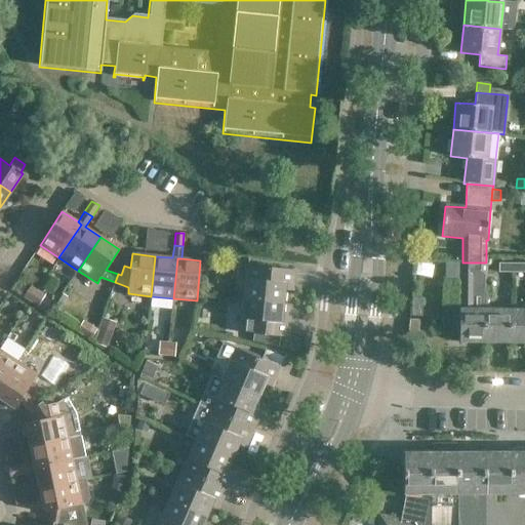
[(438,263),(438,280),(459,280),(459,263),(438,263)]
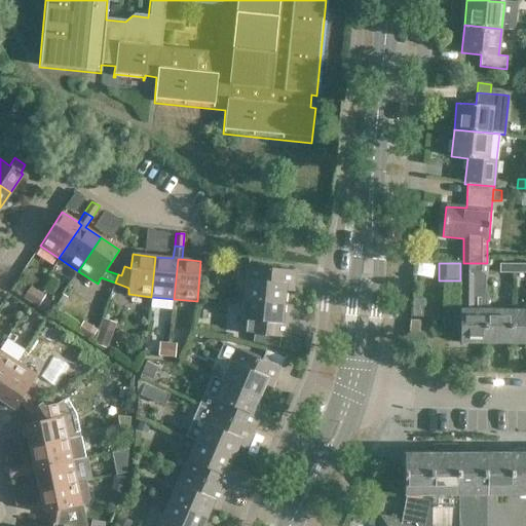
[(486,277),(487,263),(463,263),(462,309),(453,309),(453,339),(460,339),(460,342),(486,343),(486,310),(486,294),(484,293),(484,277),(486,277)]
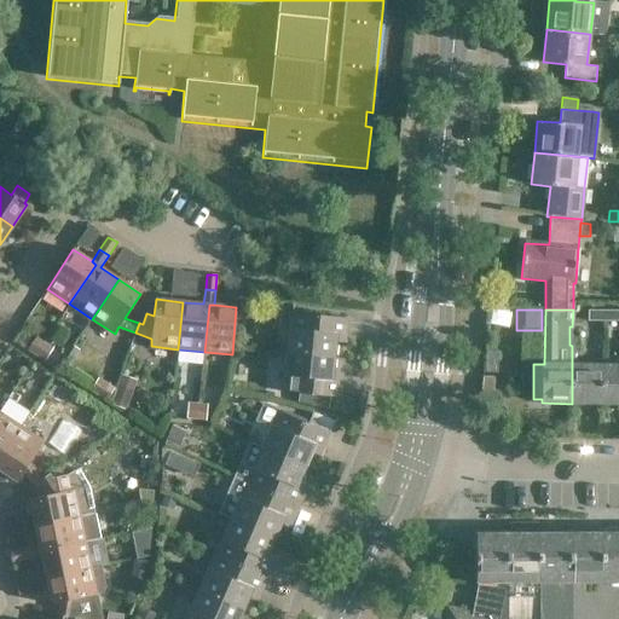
[(603,322),(603,311),(588,311),(588,322),(603,322)]
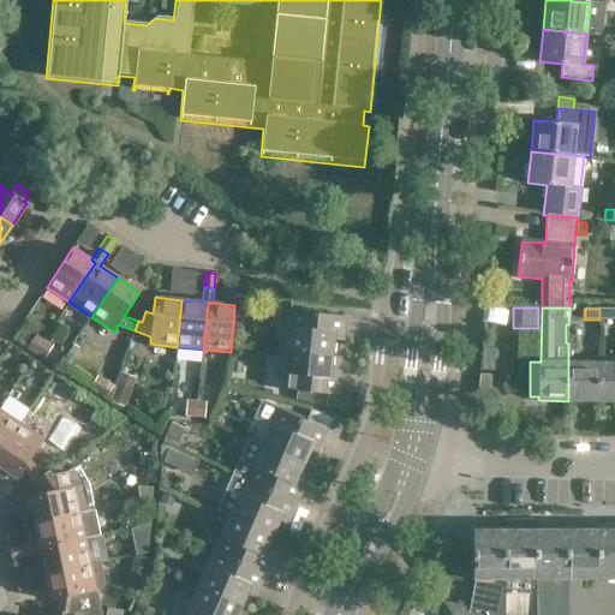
[(599,309),(599,320),(614,320),(614,309),(599,309)]
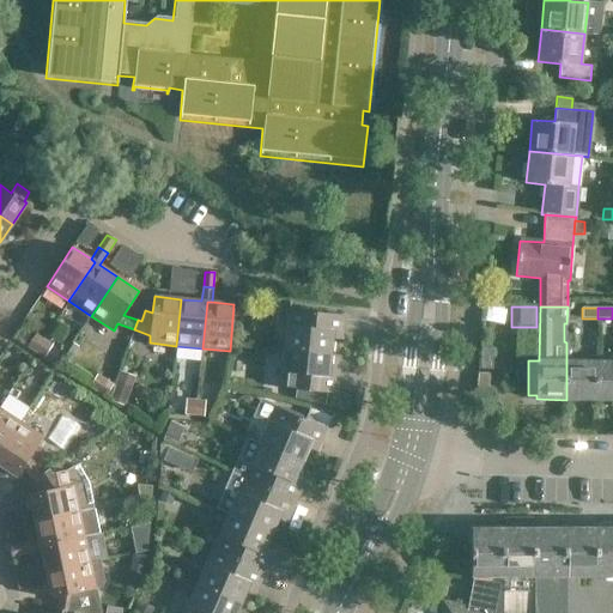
[(284,349),(331,353),(333,332),(343,333),(344,315),(287,309),(284,349)]
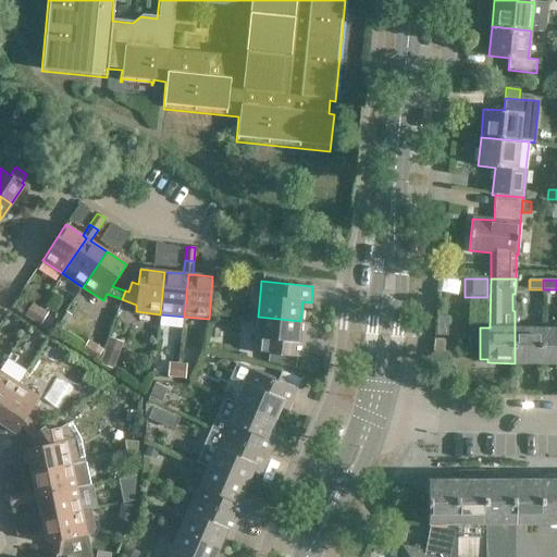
[(32,320),(40,307),(34,302),(25,316),(32,320)]
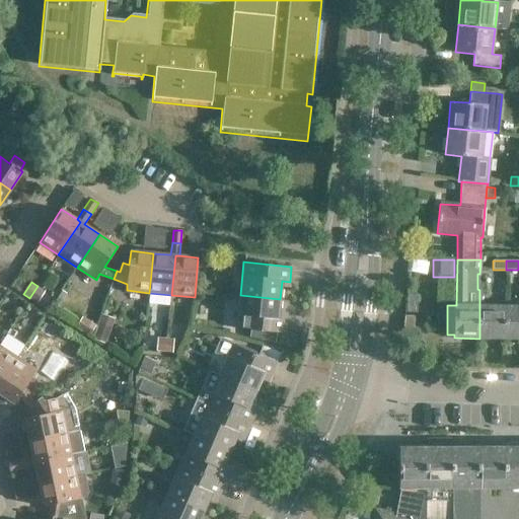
[(38,286),(29,298),(38,303),(46,291),(38,286)]
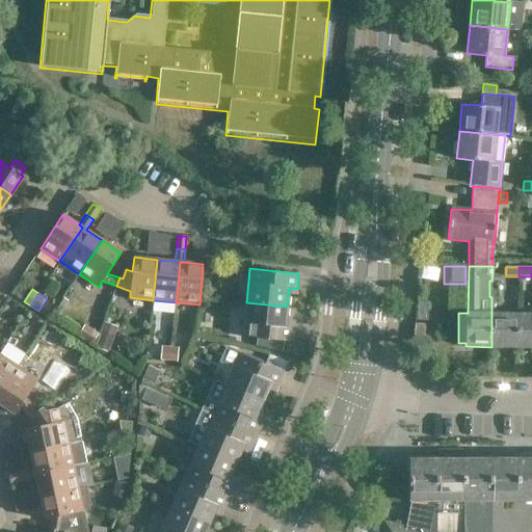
[(292,342),(293,326),(285,325),(287,307),(246,302),(243,337),(257,338),(257,346),(283,353),(284,341),(292,342)]
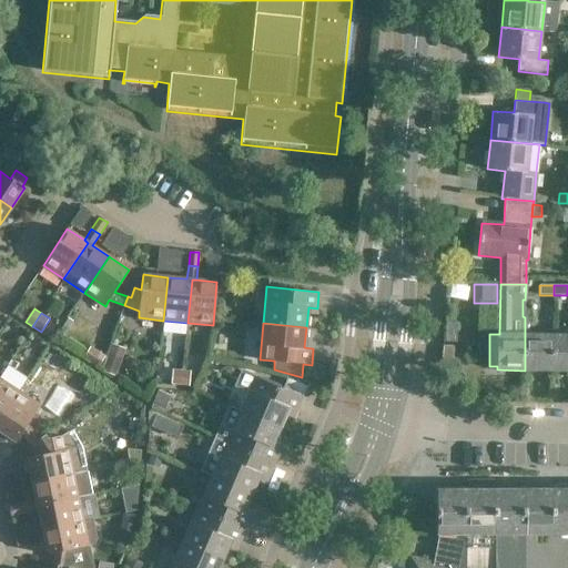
[(456,341),(456,324),(445,324),(445,341),(456,341)]
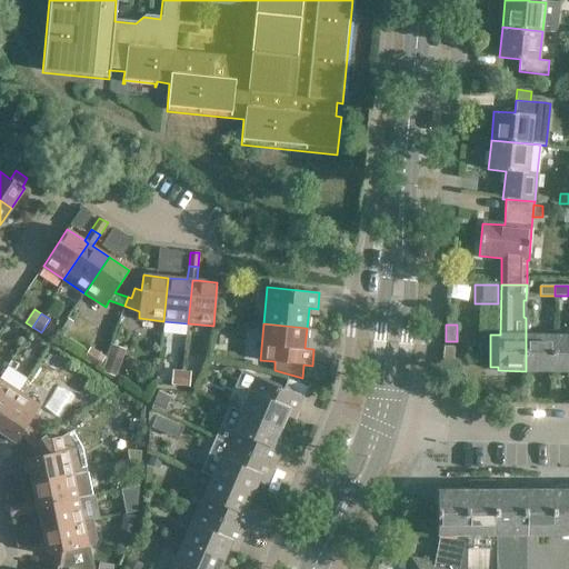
[(526,336),(526,371),(553,371),(553,336),(526,336)]
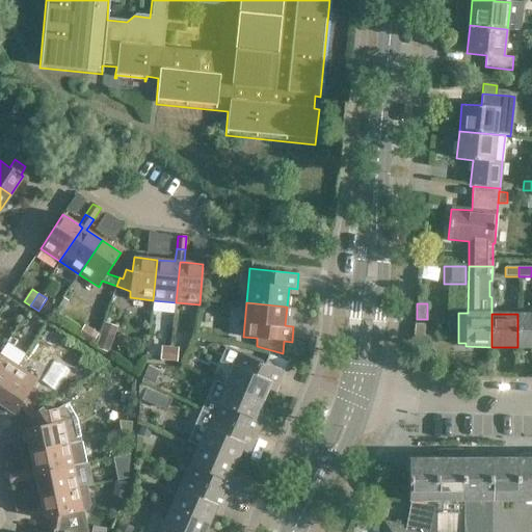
[(531,314),(517,314),(517,347),(531,347),(531,314)]
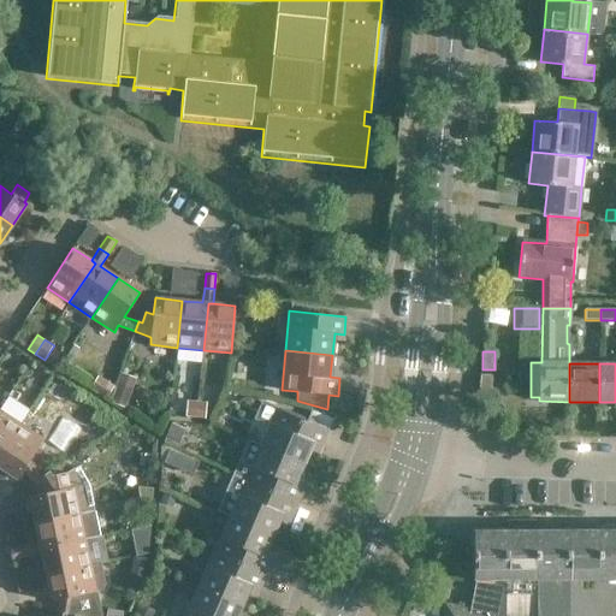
[(99,375),(92,389),(107,398),(116,385),(99,375)]
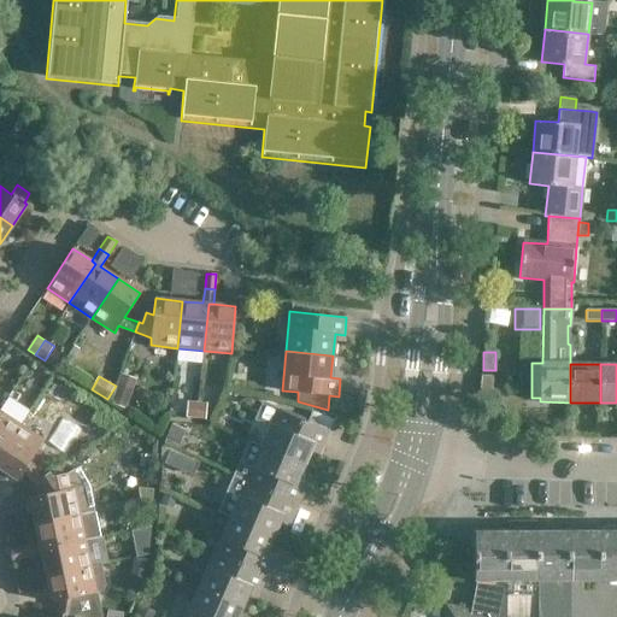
[(112,403),(127,409),(135,387),(119,381),(112,403)]
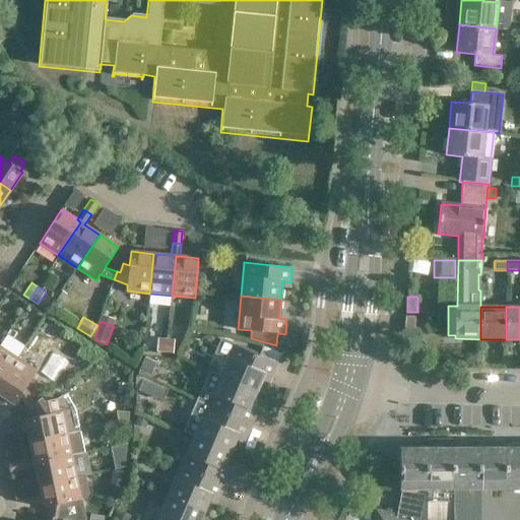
[(166,352),(168,338),(159,337),(158,351),(166,352)]
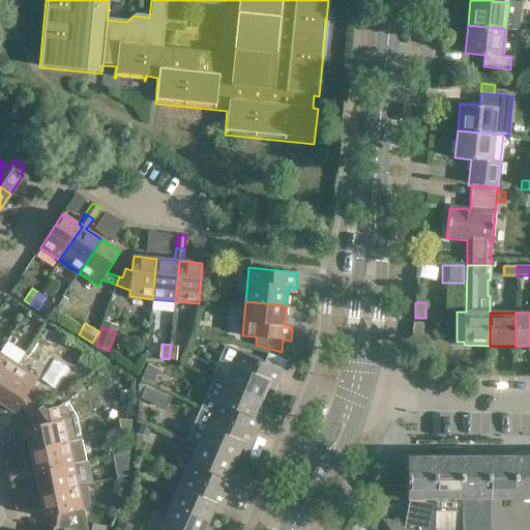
[(171,345),(169,359),(178,359),(179,346),(171,345)]
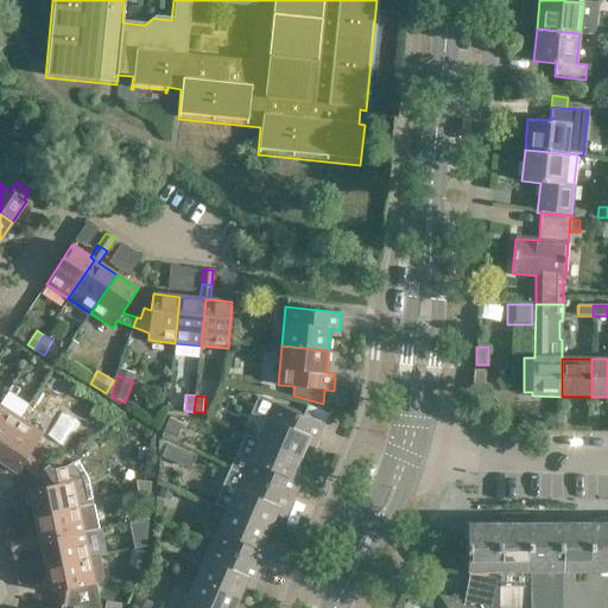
[(303,417),(273,404),(258,439),(301,458),(309,438),(317,442),(329,415),(308,405),(303,417)]
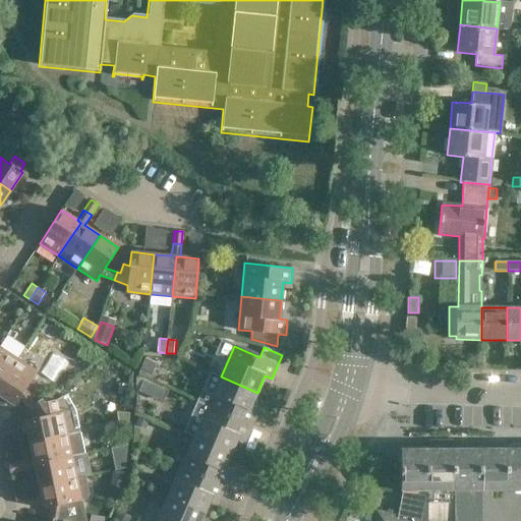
[(0,386),(17,359),(0,347),(0,386)]
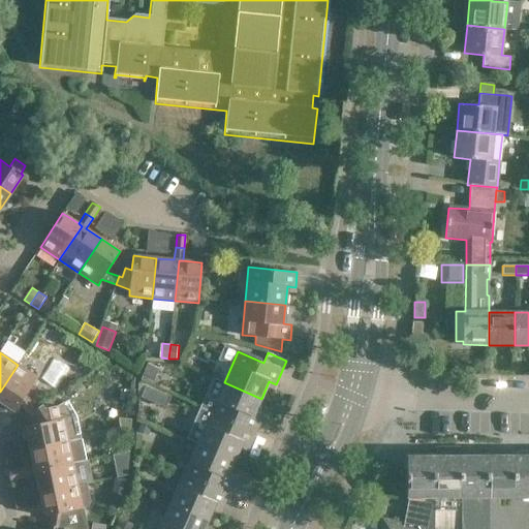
[(160,369),(149,364),(144,376),(155,381),(160,369)]
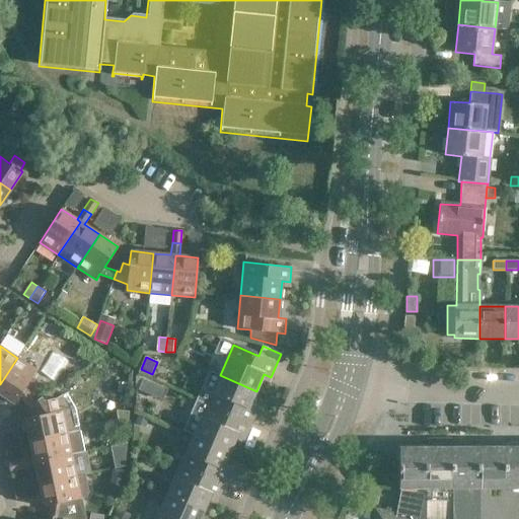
[(36,370),(17,358),(0,384),(0,393),(14,403),(19,396),(26,406),(33,401),(24,388),(36,370)]
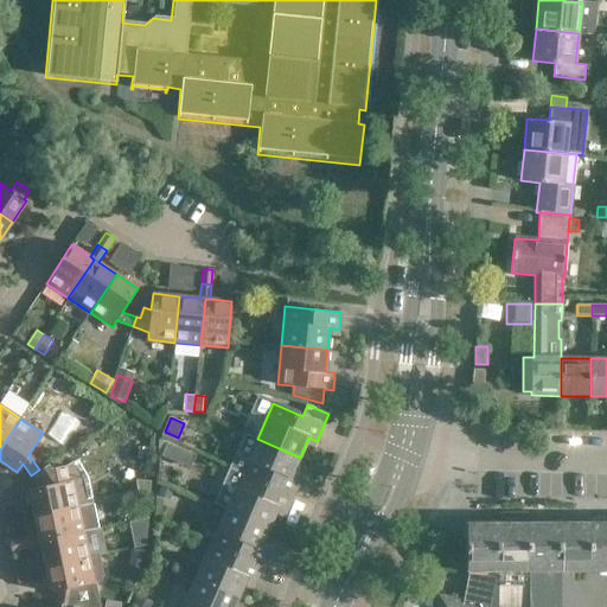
[(242,474),(293,496),(300,480),(291,477),(300,458),(257,439),(242,474)]
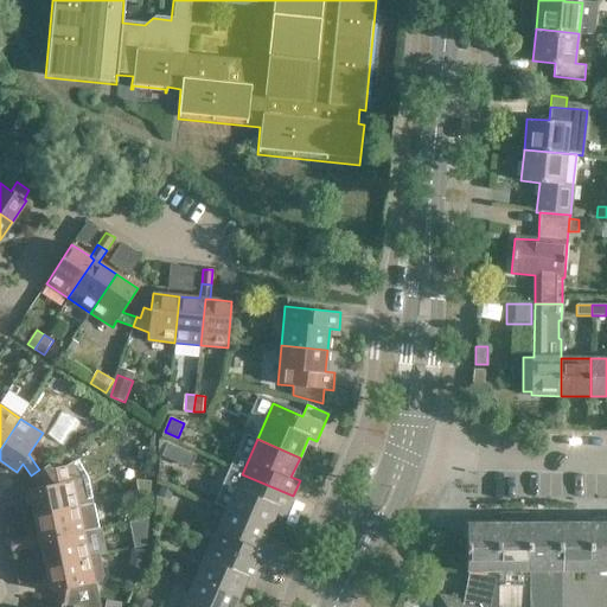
[(195,454),(167,443),(161,455),(190,467),(195,454)]
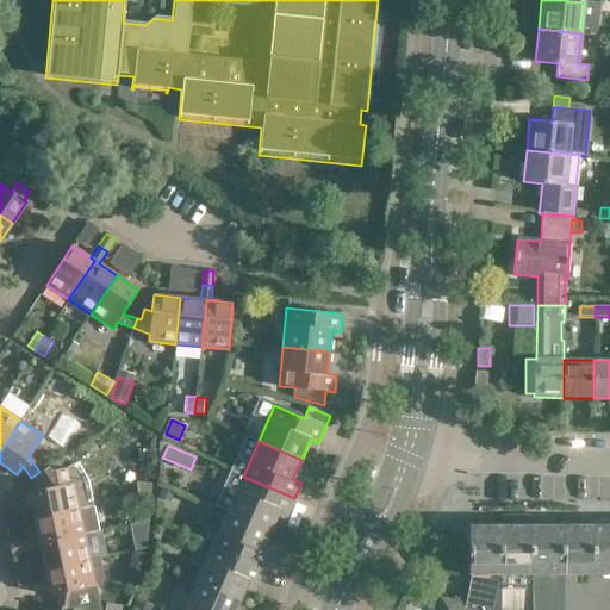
[(89,479),(79,461),(69,467),(57,467),(56,467),(54,462),(39,472),(31,478),(39,490),(29,491),(35,517),(94,505),(89,479)]
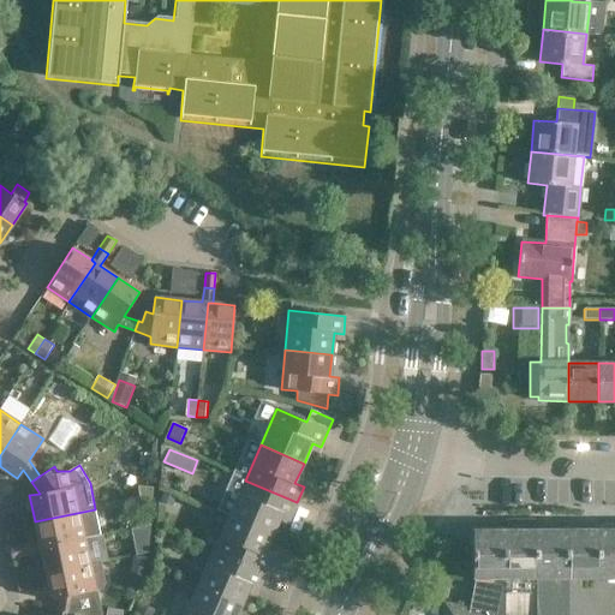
[(228,517),(273,535),(281,514),(290,518),(297,502),(245,481),(228,517)]
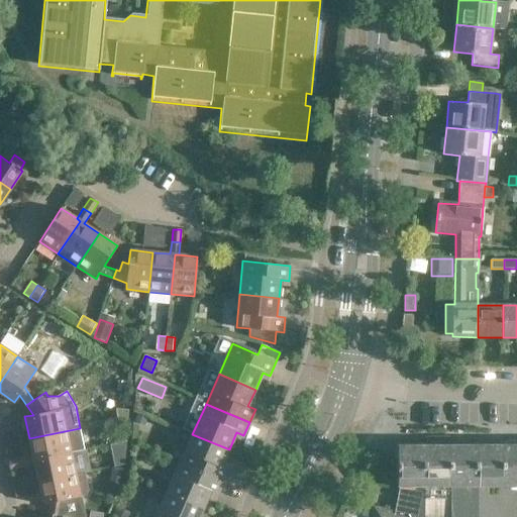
[(33,460),(85,449),(80,428),(29,438),(32,456),(20,458),(22,468),(34,464),(33,460)]
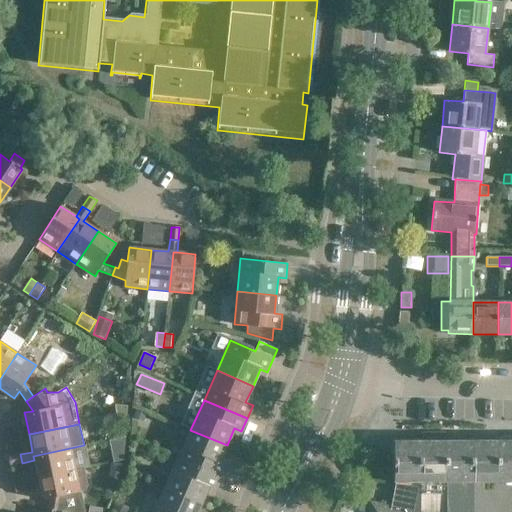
[(178,459),(221,478),(227,465),(219,461),(227,445),(190,430),(178,459)]
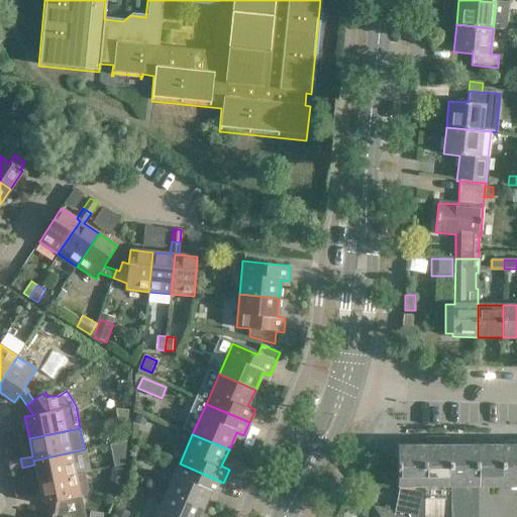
[(110,444),(114,466),(124,466),(125,440),(110,444)]
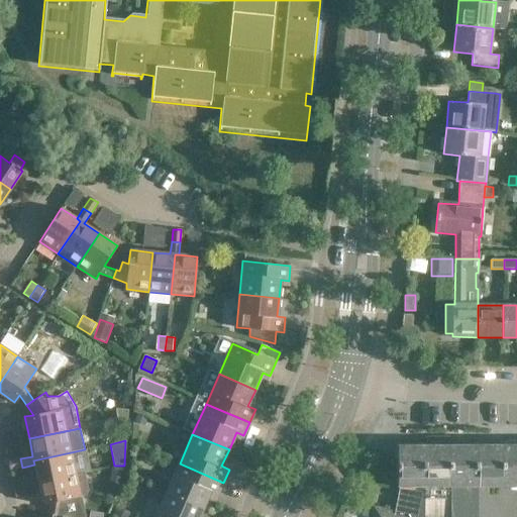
[(516,516),(516,445),(398,446),(398,488),(399,488),(396,511),(375,507),(372,516),(516,516)]
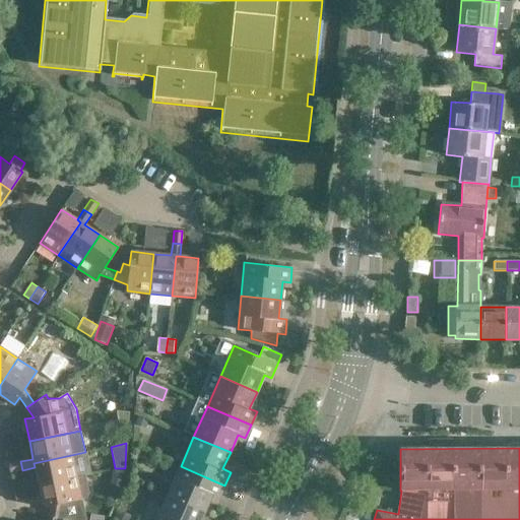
[(39,485),(86,475),(92,474),(87,452),(85,452),(34,463),(35,467),(39,485)]
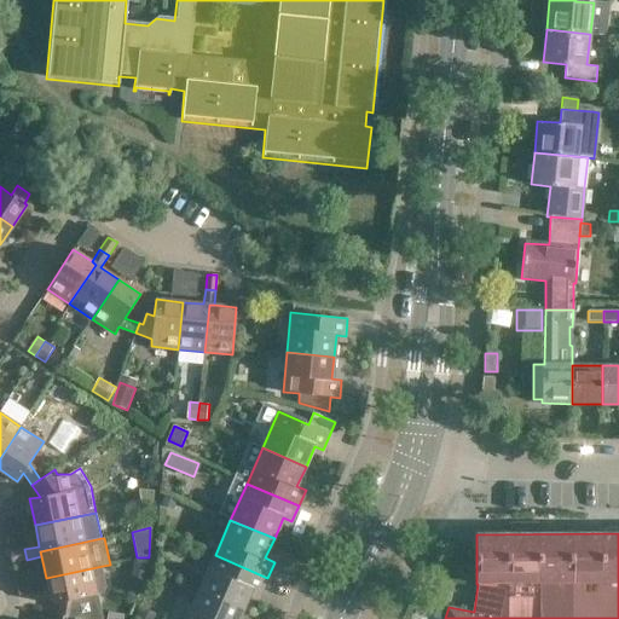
[(12,562),(27,560),(24,549),(10,553),(12,562)]
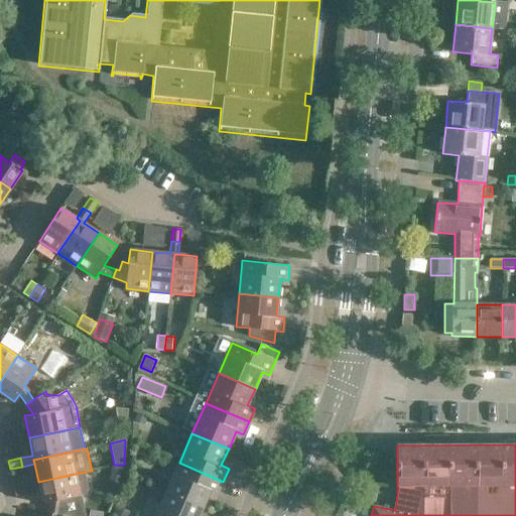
[(166,492),(203,508),(210,492),(217,495),(223,482),(179,463),(166,492)]
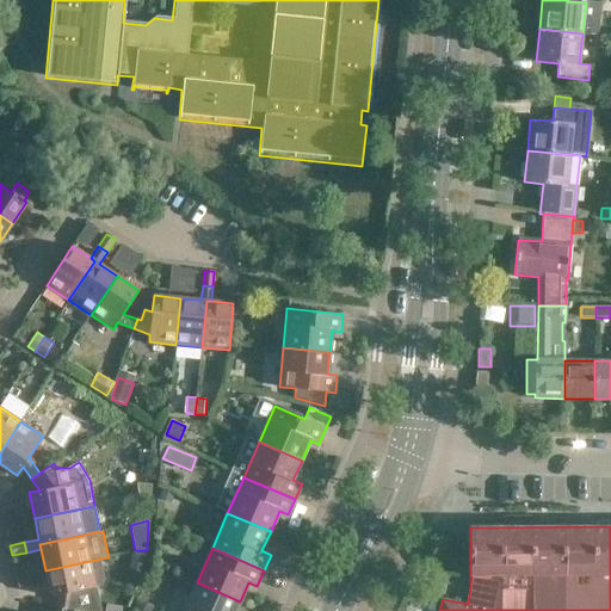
[(74,610),(100,610),(96,586),(103,585),(106,580),(102,559),(45,571),(50,596),(61,594),(57,608),(74,610)]
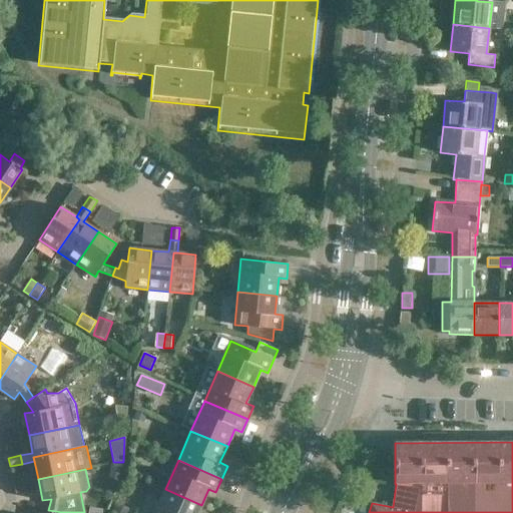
[(197,512),(201,505),(165,489),(154,512),(197,512)]
